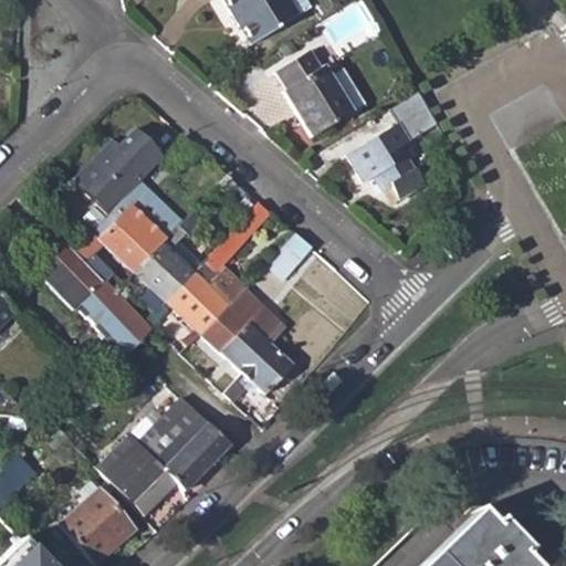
[(220,0),(248,43),(308,6),(304,0),(220,0)]
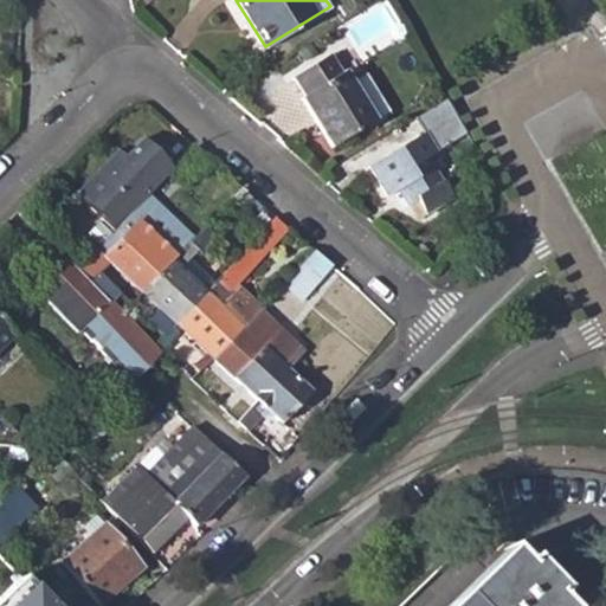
[(380,0),(373,5),(380,18),(392,11),(385,0),(380,0)]
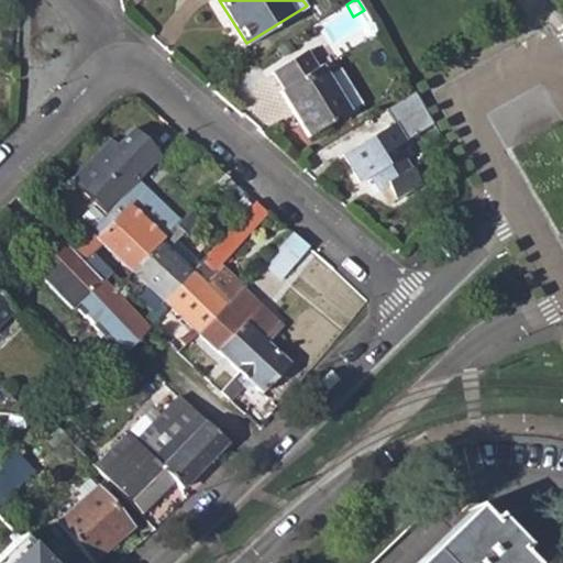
[(339,72),(327,79),(319,66),(317,67),(306,51),(271,74),(280,90),(279,90),(309,136),(348,112),(360,105),(339,72)]
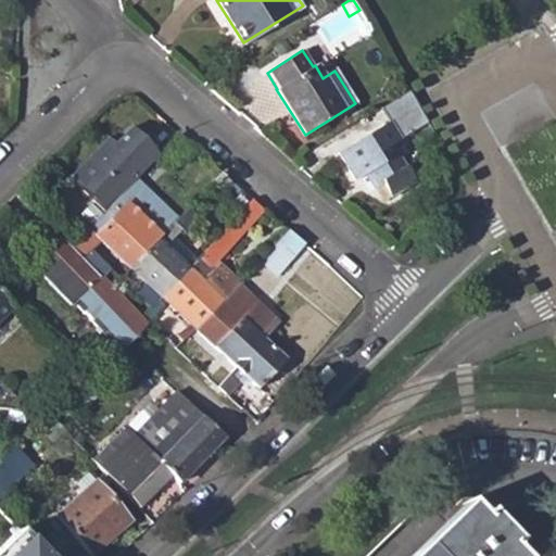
[(323,78),(335,71),(331,64),(320,62),(315,65),(323,78)]
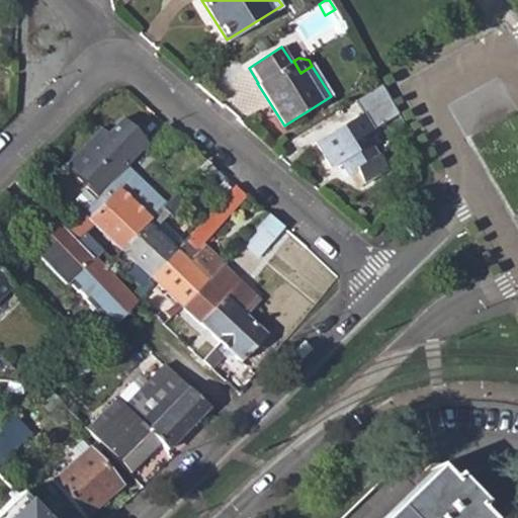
[(362,113),(372,130),(380,125),(369,109),(362,113)]
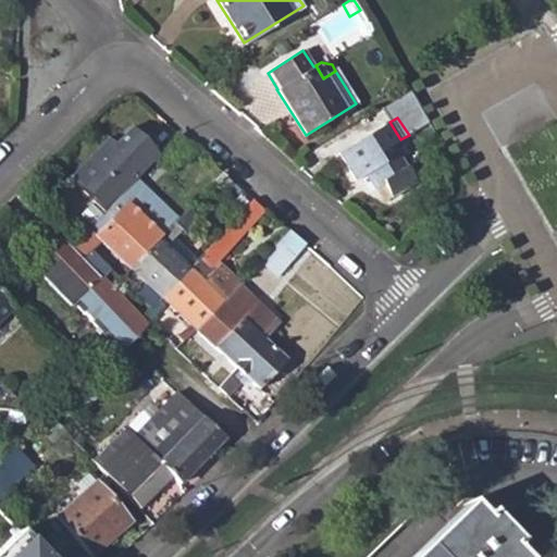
[(392,146),(400,139),(390,122),(338,153),(355,181),(364,174),(372,186),(380,182),(388,196),(413,180),(392,146)]
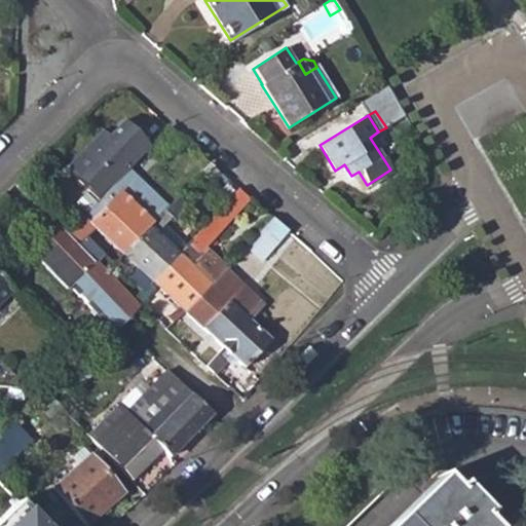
[(127,168),(150,146),(123,120),(109,137),(103,143),(97,138),(66,170),(98,200),(127,168)]
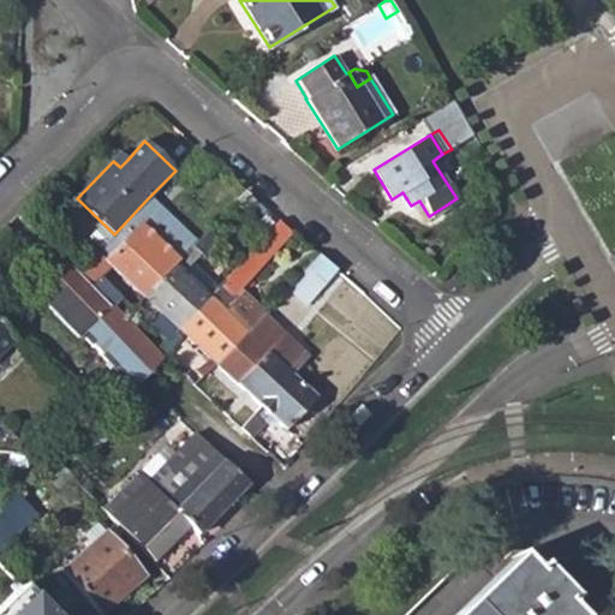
[(113,161),(120,167),(127,160),(120,153),(113,161)]
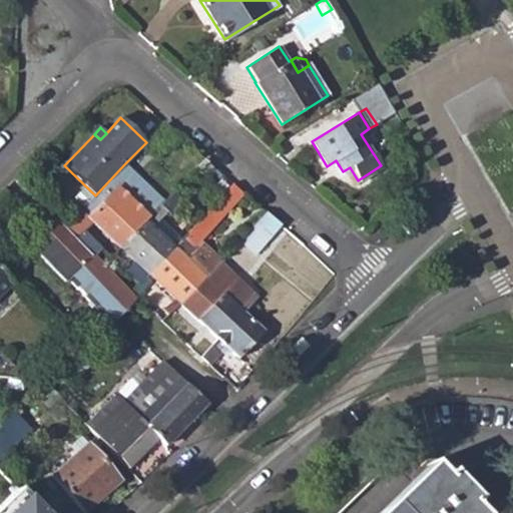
[(152,213),(125,188),(136,176),(124,164),(95,195),(79,212),(90,222),(118,247),(152,213)]
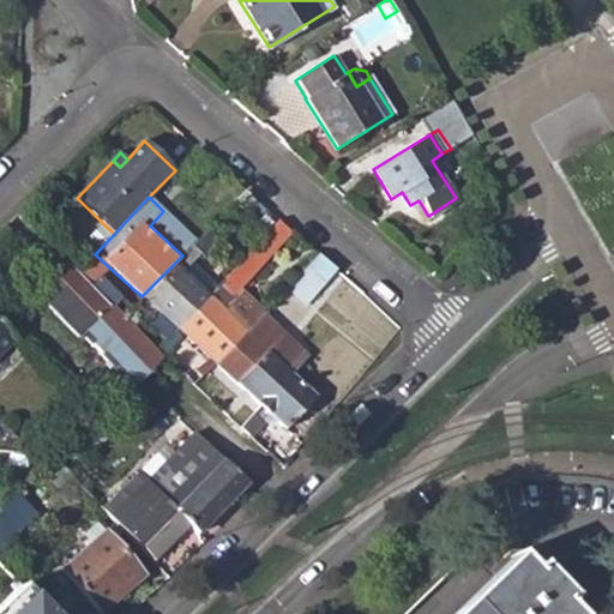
[(150,226),(182,256),(188,248),(196,241),(163,211),(150,226)]
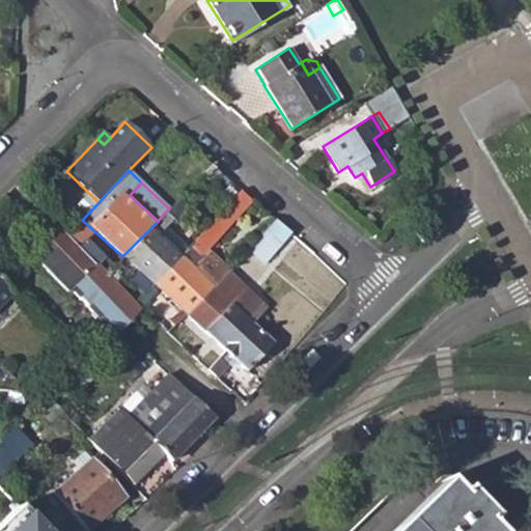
[(220,195),(228,202),(241,190),(231,183),(220,195)]
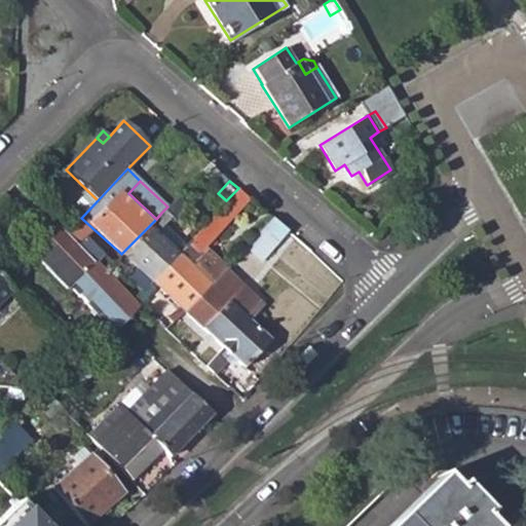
[(185,312),(220,274),(224,269),(202,250),(250,198),(238,188),(226,200),(185,245),(150,282),(185,312)]
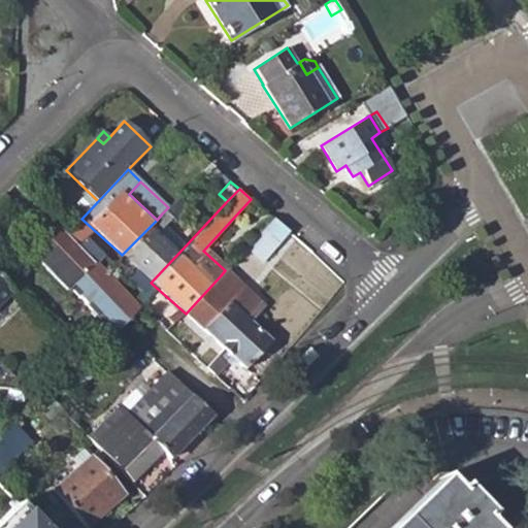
[(165,226),(170,222),(162,213),(157,220),(122,255),(137,270),(151,283),(186,245),(165,226)]
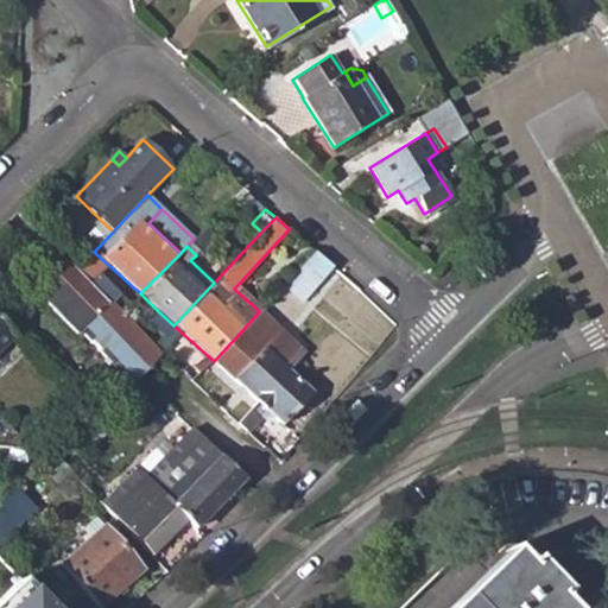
[(302,302),(333,267),(314,251),(284,286),(302,302)]
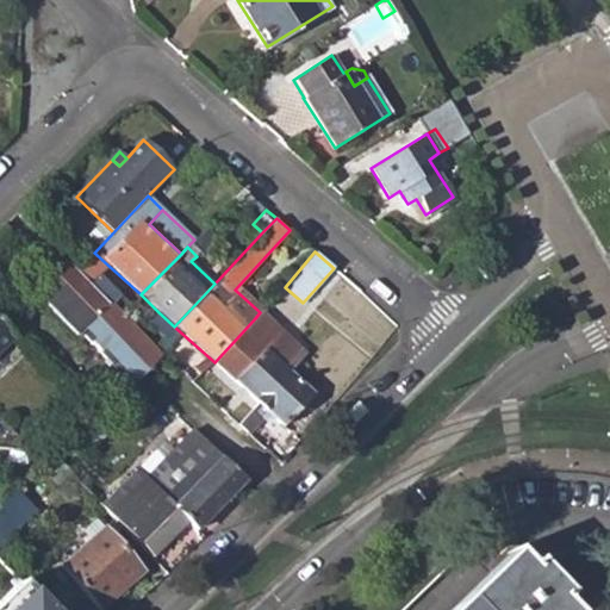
[(107,265),(94,253),(76,272),(88,285),(99,274),(107,265)]
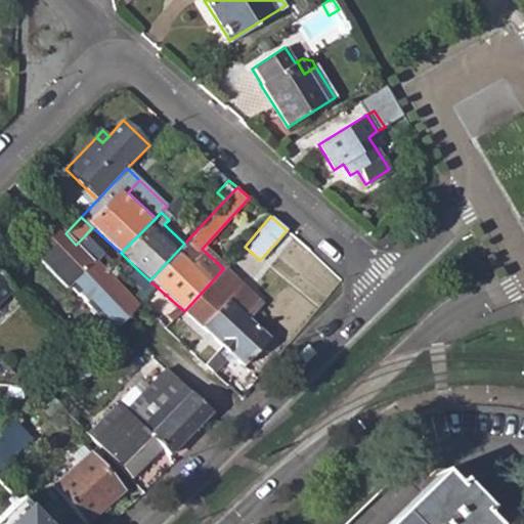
[(76,245),(66,233),(60,228),(33,256),(67,290),(69,287),(112,332),(137,307),(93,262),(102,254),(85,235),(76,245)]
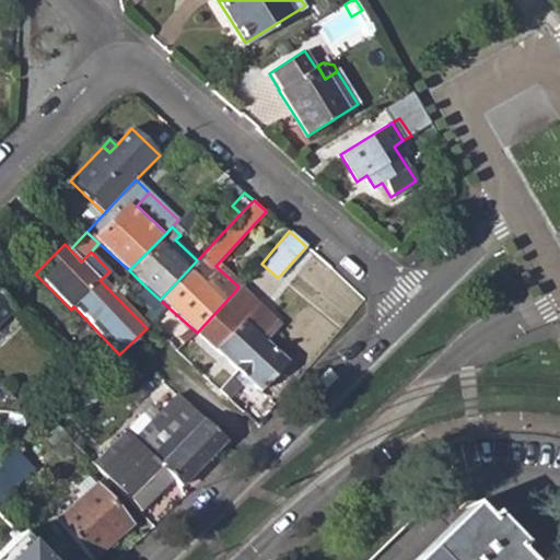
[(139,301),(149,311),(160,300),(146,287),(136,298),(139,301)]
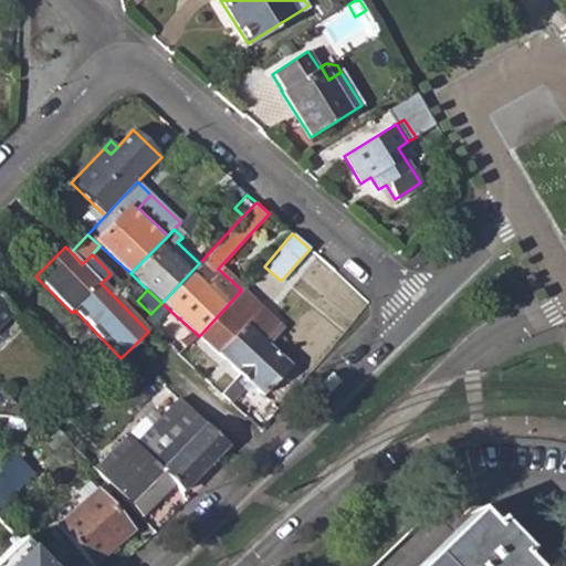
[(266,345),(282,329),(241,290),(237,295),(199,336),(240,375),(266,345)]
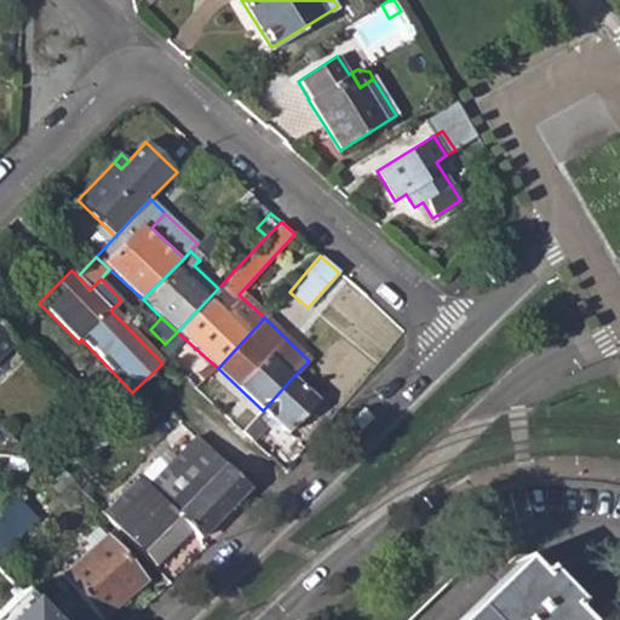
[(0,357),(13,343),(0,328),(0,357)]
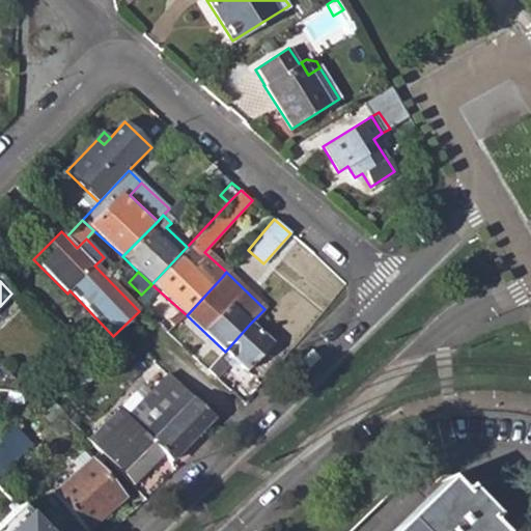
[(128,288),(138,298),(141,295),(132,285),(128,288)]
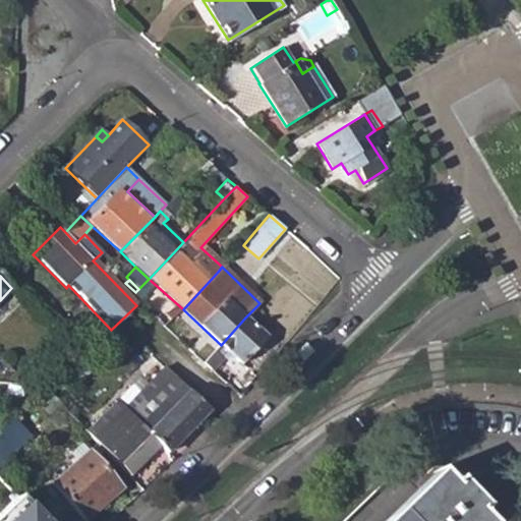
[(242,364),(268,338),(245,317),(221,345),(242,364)]
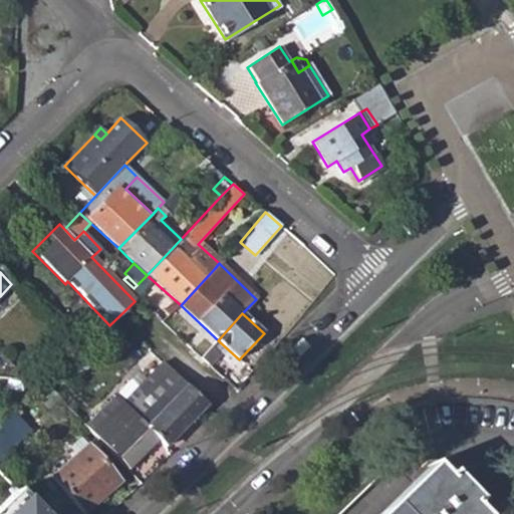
[(259,357),(277,339),(268,330),(250,348),(259,357)]
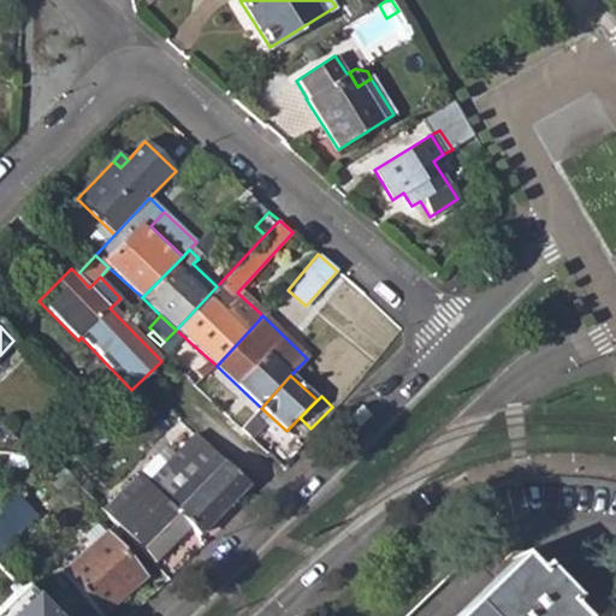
[(252,438),(262,425),(253,416),(242,428),(252,438)]
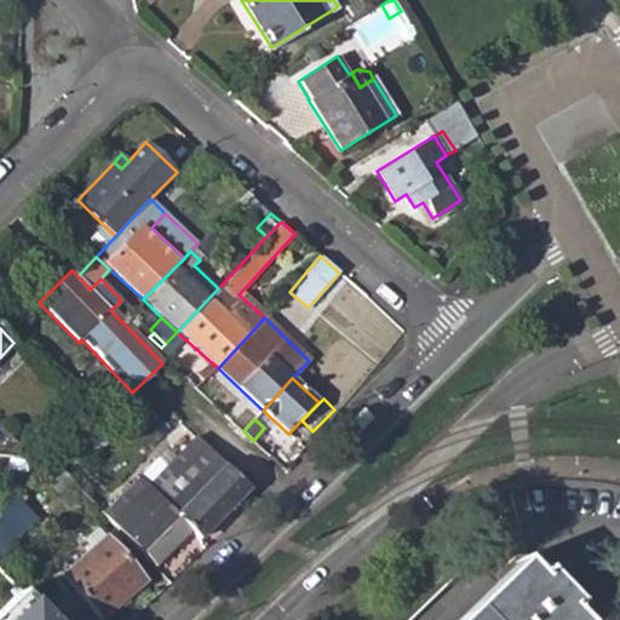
[(250,488),(218,458),(196,437),(173,460),(166,469),(156,460),(103,514),(154,567),(190,532),(197,540),(250,488)]
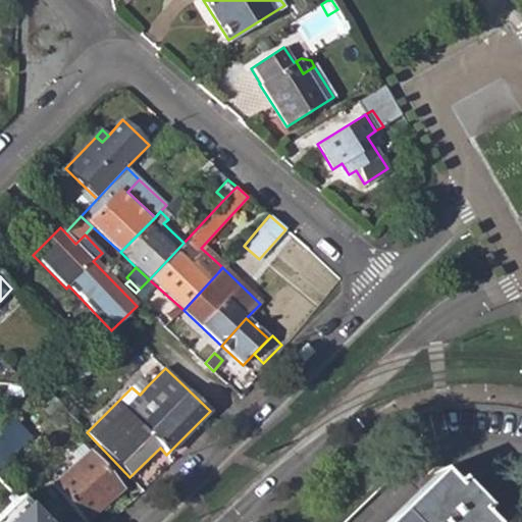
[(132,387),(140,395),(146,387),(140,380),(132,387)]
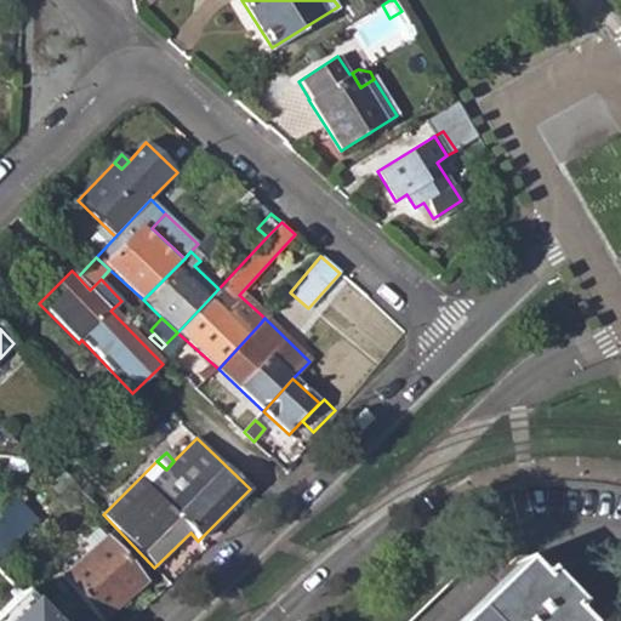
[(21,503),(26,499),(21,493),(0,512),(0,554),(38,520),(21,503)]
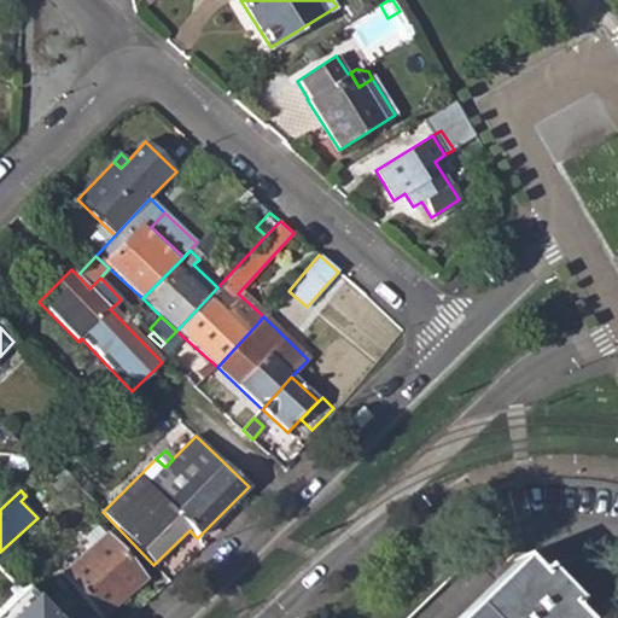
[(109,530),(104,535),(95,525),(81,537),(89,547),(60,573),(100,617),(144,581),(126,560),(130,555),(109,530)]
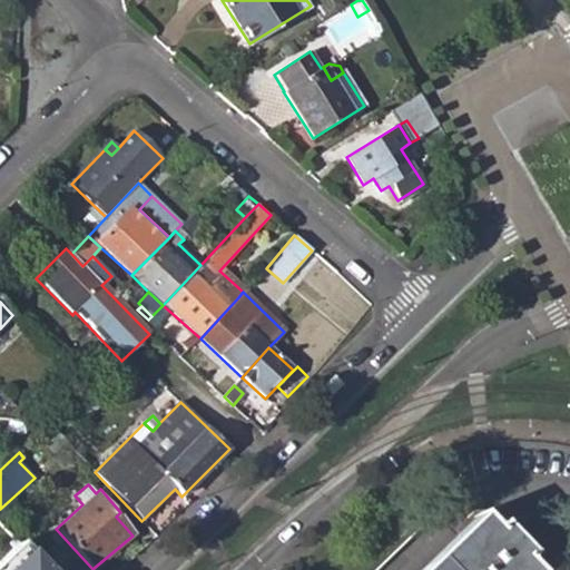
[(531,569),(522,560),(528,554),(498,524),(492,530),(479,517),(423,569),(531,569)]
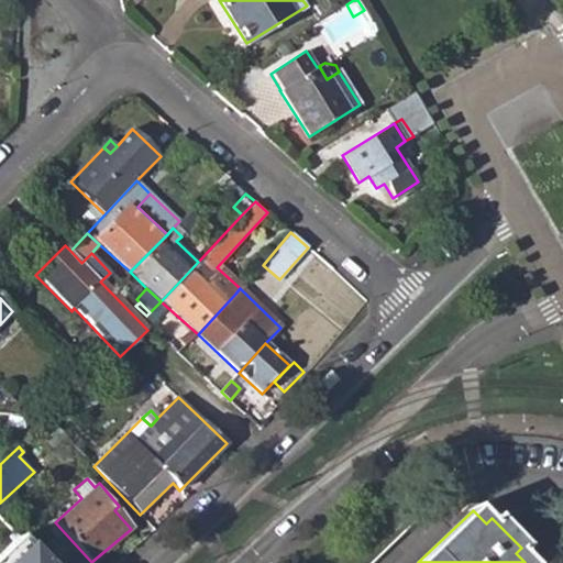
[(44,562),(19,537),(0,555),(0,562),(44,562)]
